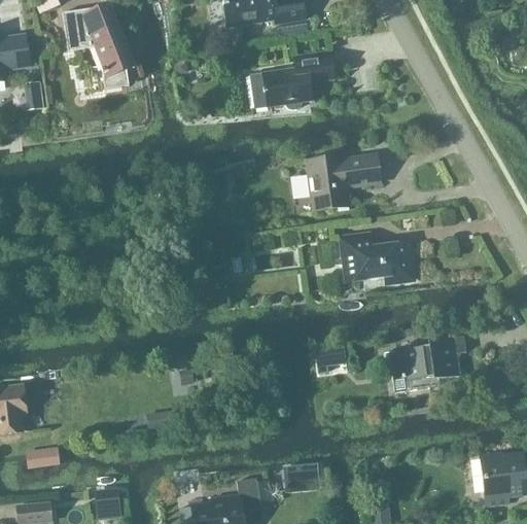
[(224,0),(227,22),(242,20),(243,23),(275,18),(276,23),(305,19),(302,0),(224,0)]
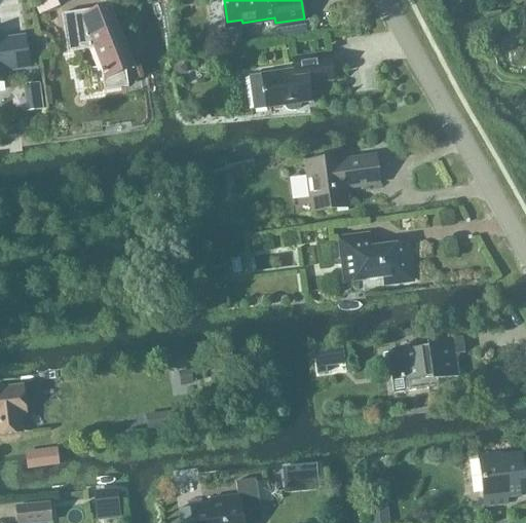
[(134,67),(109,5),(62,11),(68,50),(98,46),(106,68),(101,70),(103,72),(105,88),(128,84),(126,70),(134,67)]
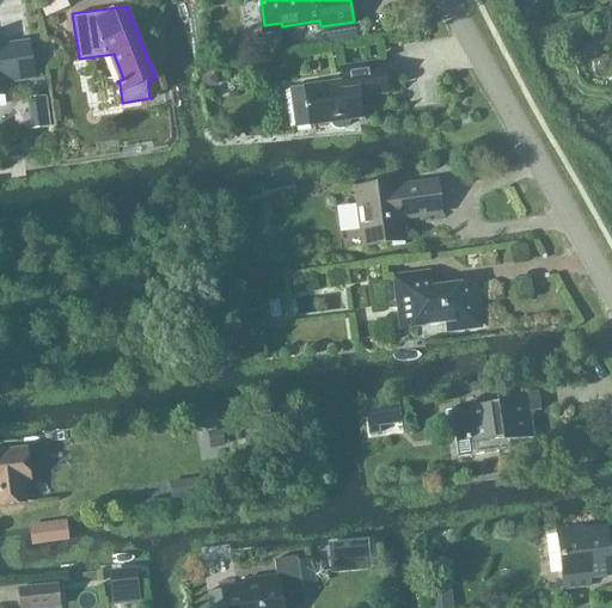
[(0,92),(7,92),(5,80),(34,77),(28,41),(0,44),(0,92)]
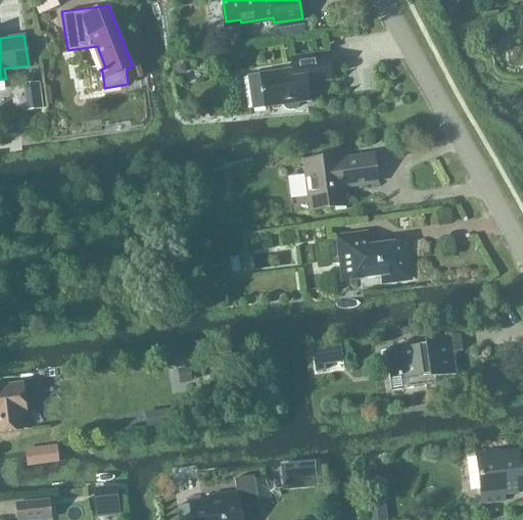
[(298,103),(299,101),(299,100),(310,98),(306,77),(331,73),(328,51),(291,56),(293,67),(247,75),(252,107),(282,102),(283,104),(284,105),(285,106),(286,107),(287,107),(288,108),(290,108),(291,108),(292,108),(294,108),(295,107),(296,106),(297,105),(298,104),(298,103)]
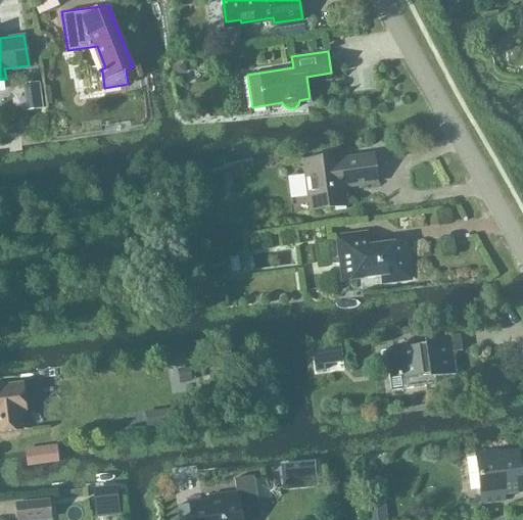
[(185,59),(173,61),(175,74),(187,72),(185,59)]
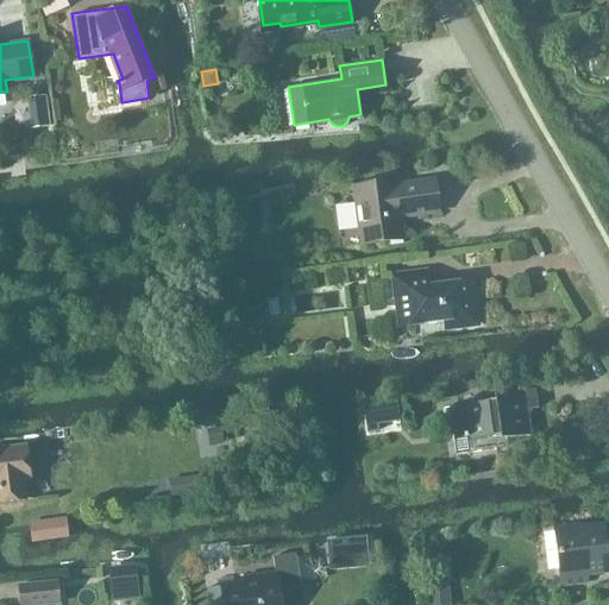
[(46,94),(27,96),(29,106),(48,104),(46,94)]
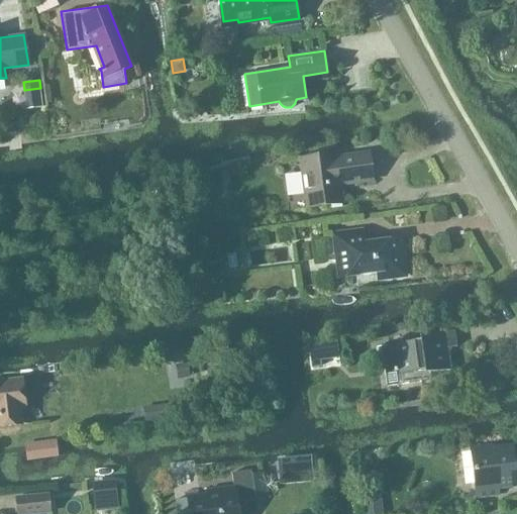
[(373,179),(369,151),(336,156),(335,153),(301,158),(307,206),(342,201),(339,183),(373,179)]
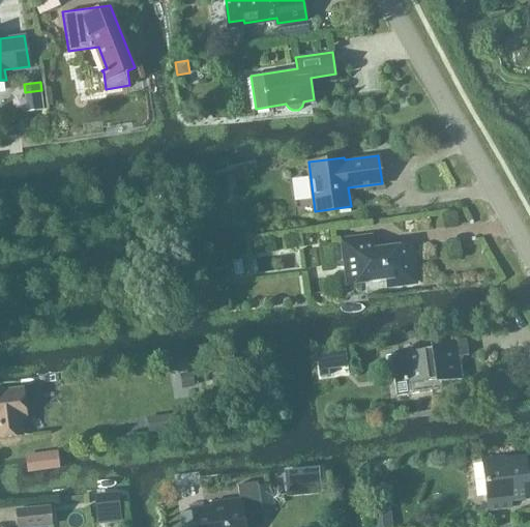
[(236,175),(224,176),(226,188),(237,187),(236,175)]
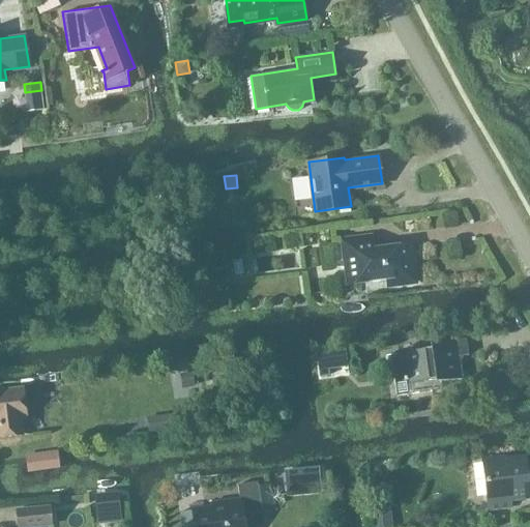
[(374,247),(372,234),(342,238),(348,284),(386,279),(387,285),(415,282),(412,258),(406,259),(404,244),(374,247)]
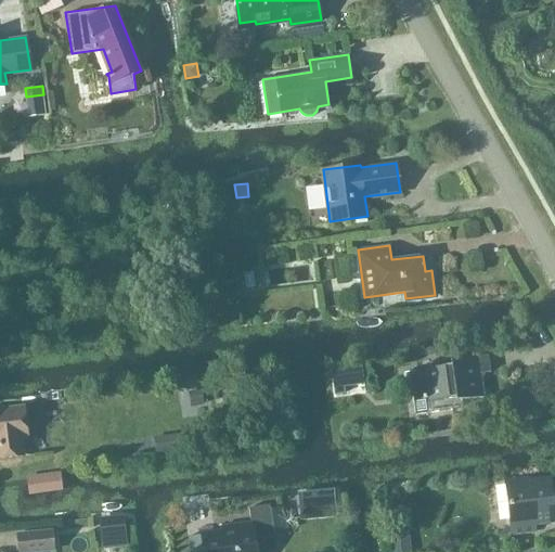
[(254,271),(245,272),(247,286),(256,285),(254,271)]
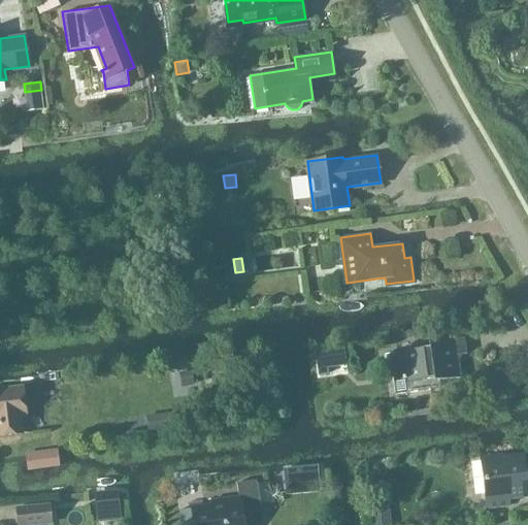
[(388,352),(386,352),(389,375),(391,375),(394,393),(407,391),(436,387),(435,380),(460,376),(457,354),(466,353),(464,336),(429,341),(430,347),(397,351),(388,352)]
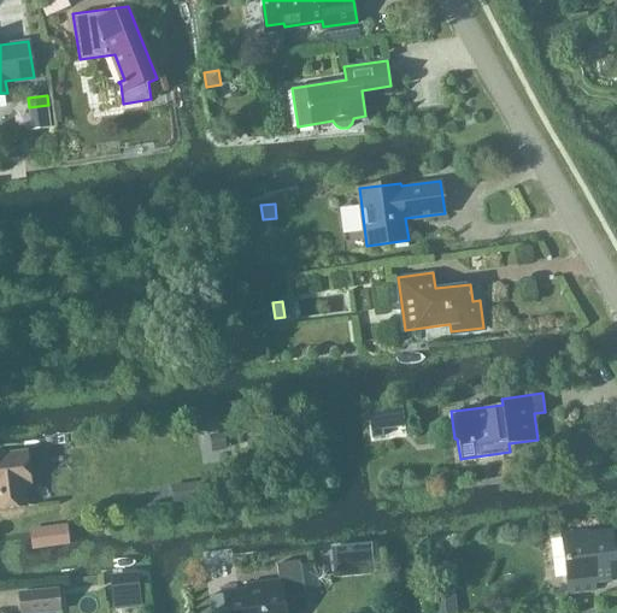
[(371,436),(382,435),(381,428),(387,426),(385,408),(368,411),(371,436)]
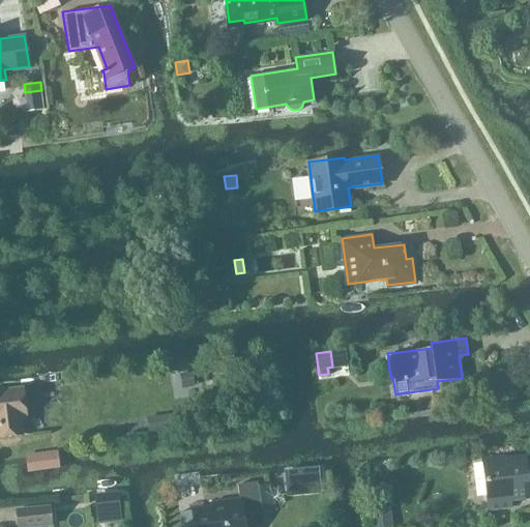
[(193,372),(182,374),(185,387),(196,384),(193,372)]
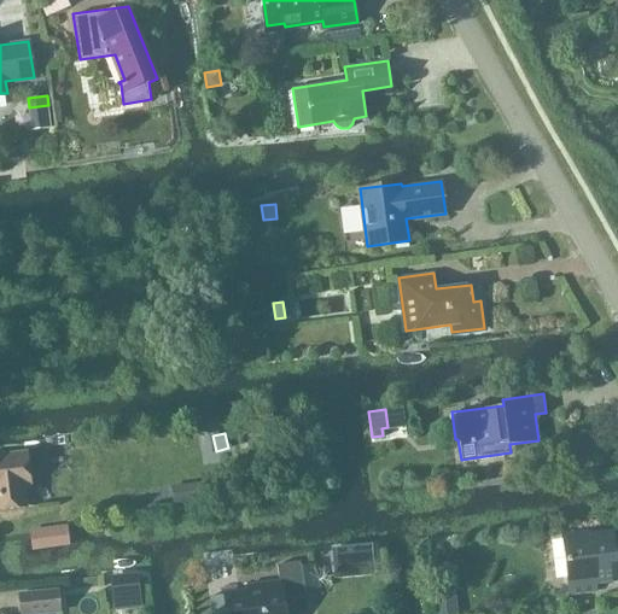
[(0,508),(25,506),(23,484),(30,483),(27,451),(0,454),(0,508)]
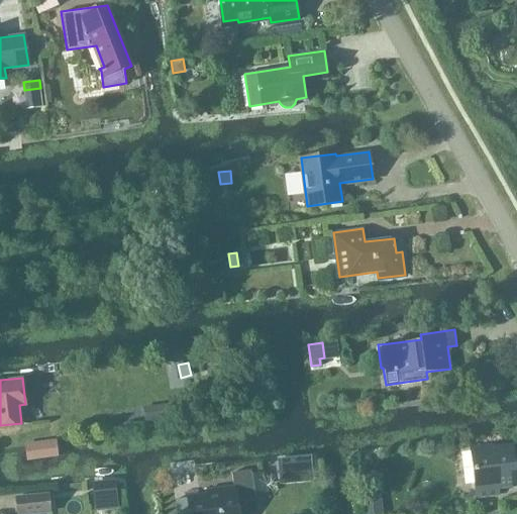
[(168,404),(158,405),(160,420),(170,419),(168,404)]
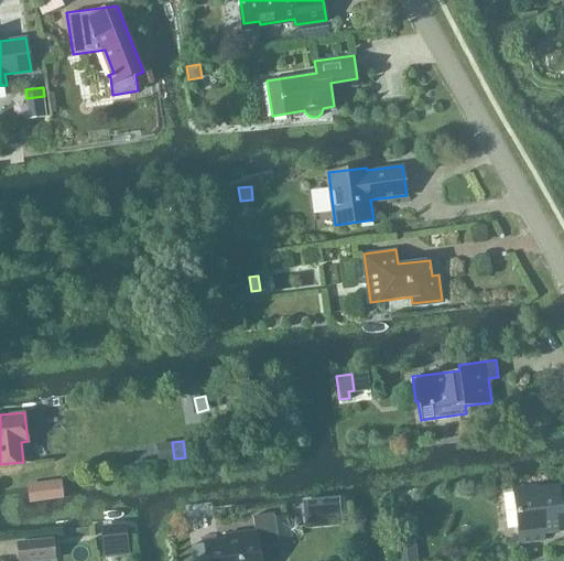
[(563,497),(560,498),(559,485),(538,487),(537,485),(513,488),(520,540),(543,538),(542,531),(563,528),(563,497)]
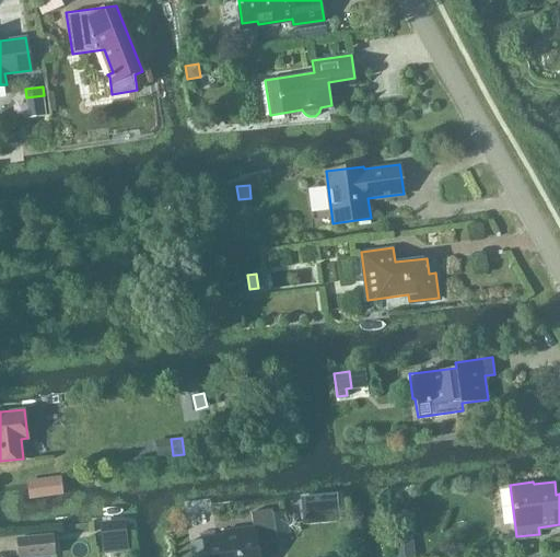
[(337,492),(300,496),(303,523),(339,520),(337,492)]
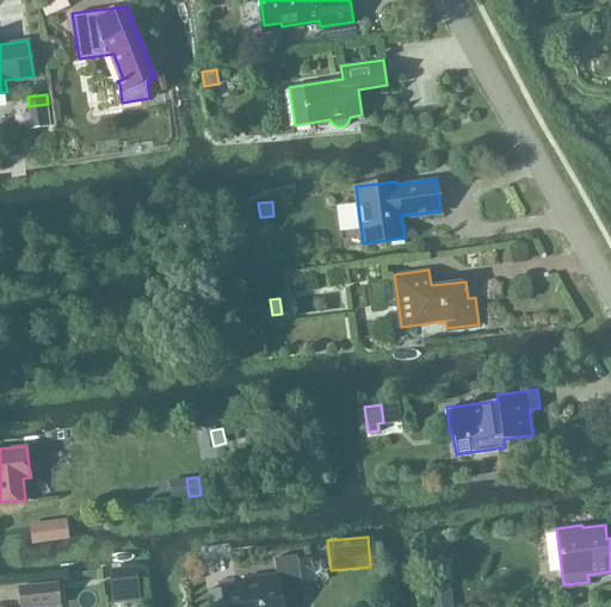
[(246,583),(208,588),(209,606),(282,606),(282,600),(285,600),(288,594),(288,592),(302,589),(297,553),(275,557),(277,574),(245,578),(246,583)]
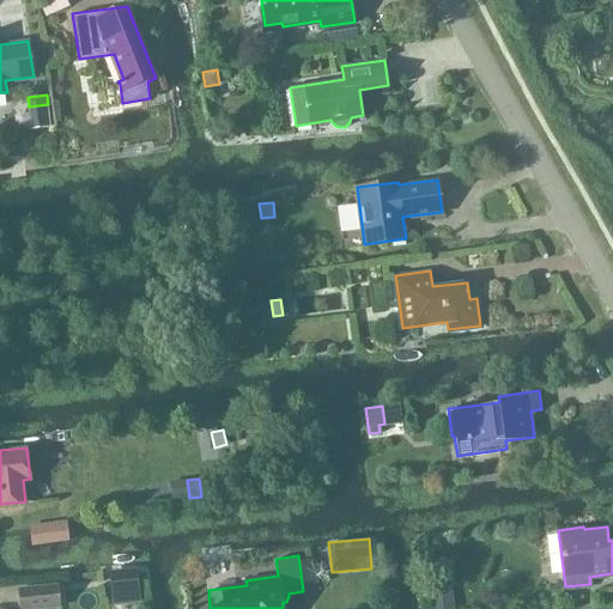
[(135,567),(111,570),(113,585),(138,583),(135,567)]
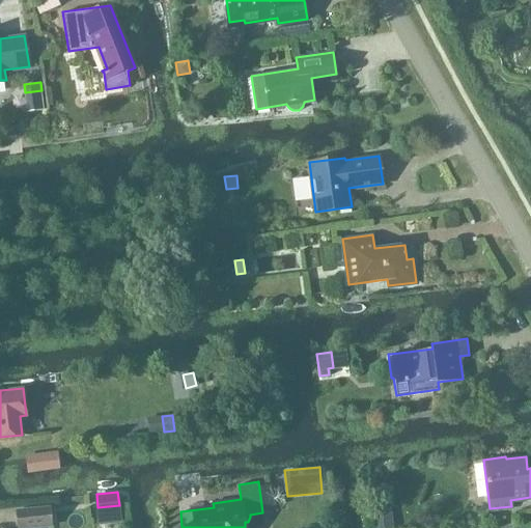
[(28,527),(52,525),(50,506),(17,509),(18,527),(28,527)]
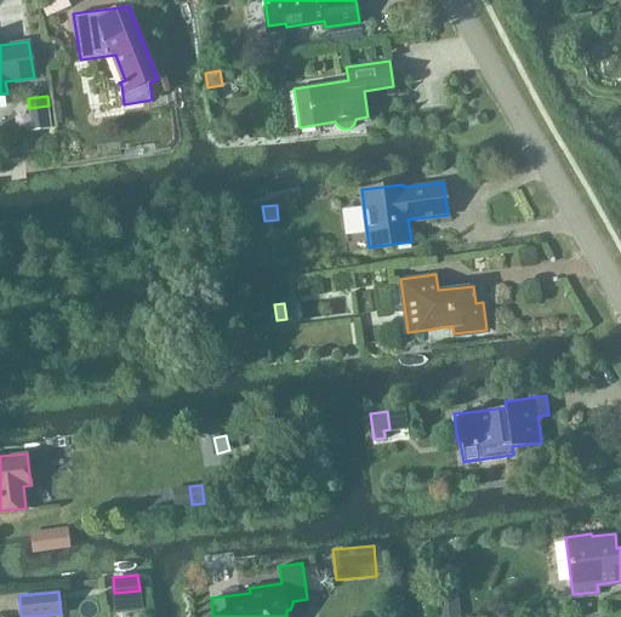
[(457,592),(437,594),(439,616),(461,615),(457,592)]
